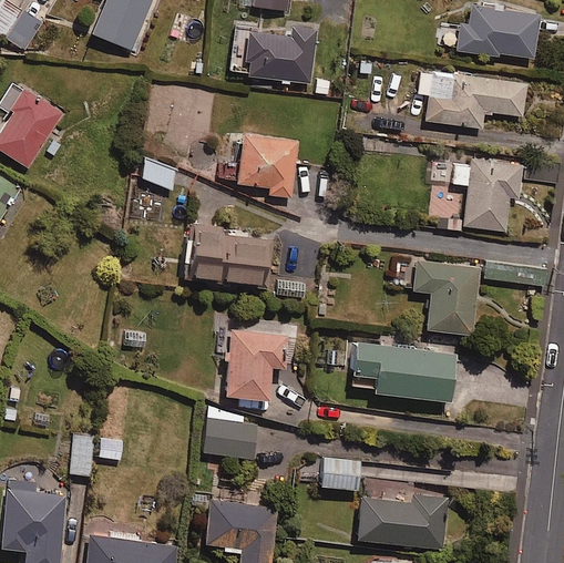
[(0,33),(26,51),(43,24),(6,0),(3,0),(0,7),(0,33)]
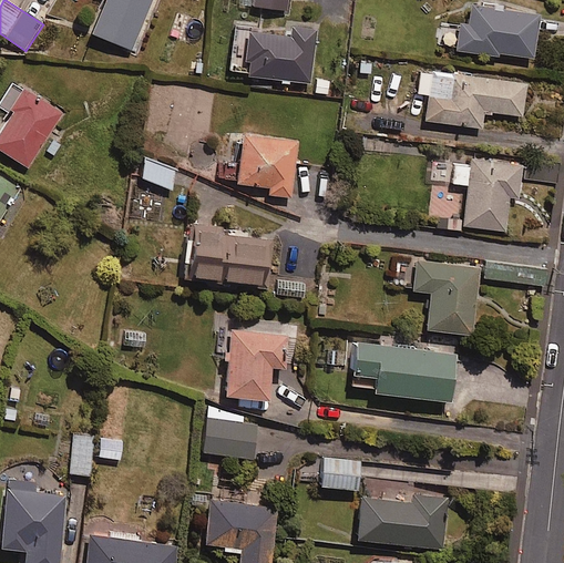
[(153,23),(163,0),(113,0),(98,38),(140,55),(153,23)]
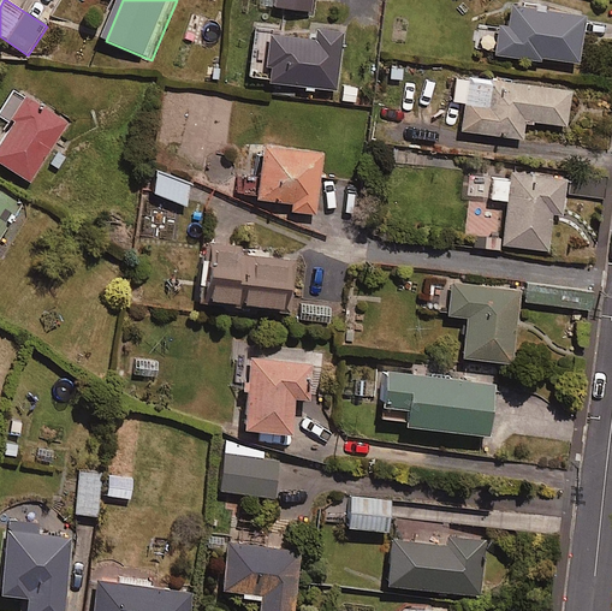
[(578,61),(584,15),(510,4),(507,23),(503,22),(498,54),(539,60),(540,57),(578,61)]
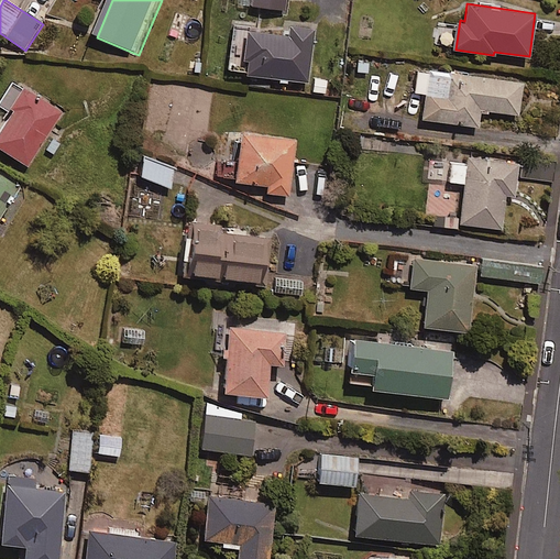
[(308,83),(316,29),(288,24),(287,35),(249,30),(242,73),(308,83)]
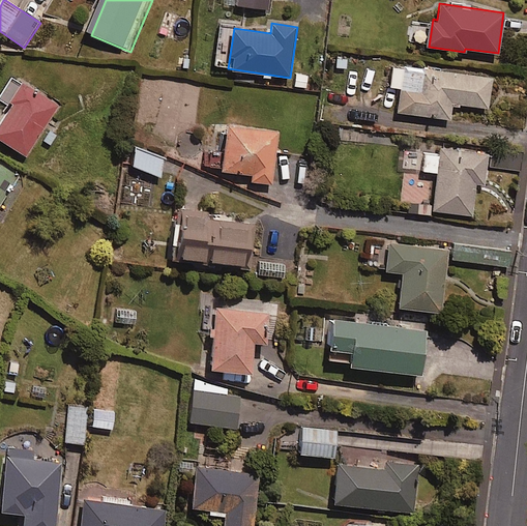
[(488,108),(492,76),(393,64),(390,87),(401,88),(399,113),(450,119),(452,104),(488,108)]
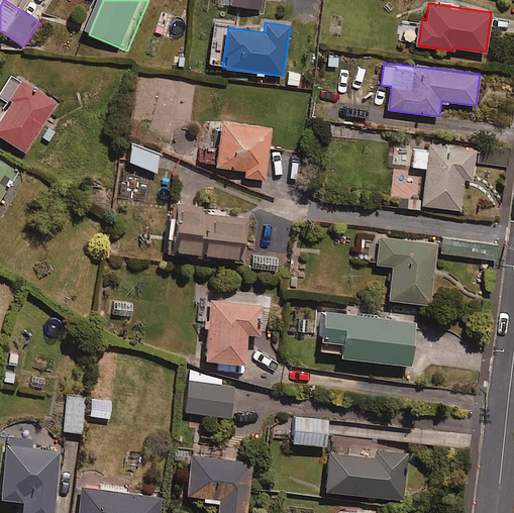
[(52,144),(58,135),(43,126),(58,104),(22,82),(0,116),(0,136),(26,154),(37,136),(52,144)]
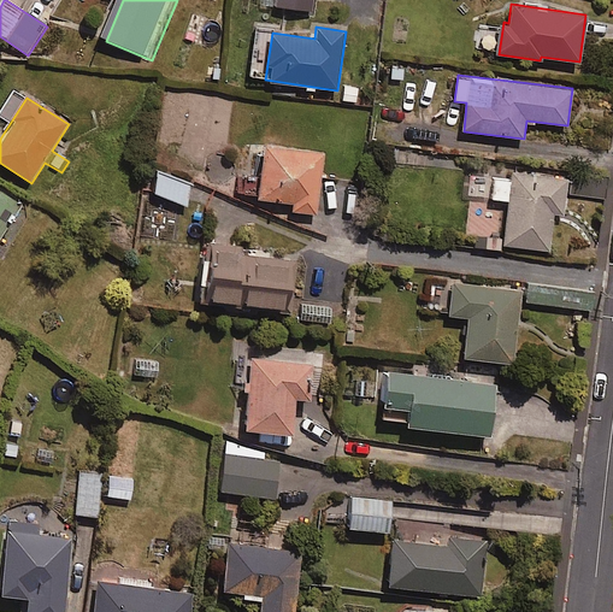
[(316,215),(325,153),(264,143),(255,196),(293,202),(292,210),(316,215)]
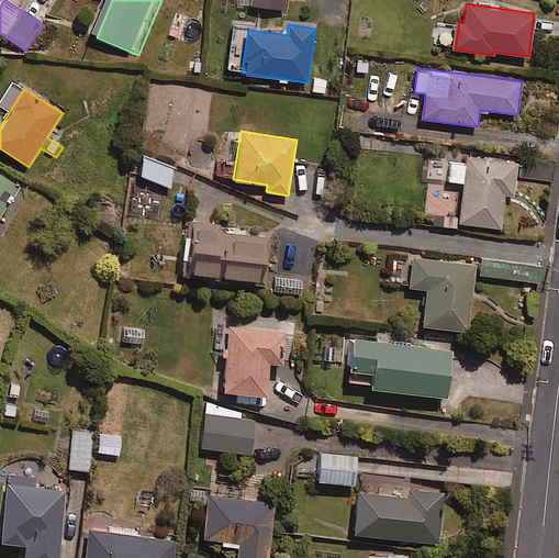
[(517,163),(467,157),(466,165),(451,164),(449,181),(465,183),(459,224),(501,229),(504,196),(514,197),(517,163)]
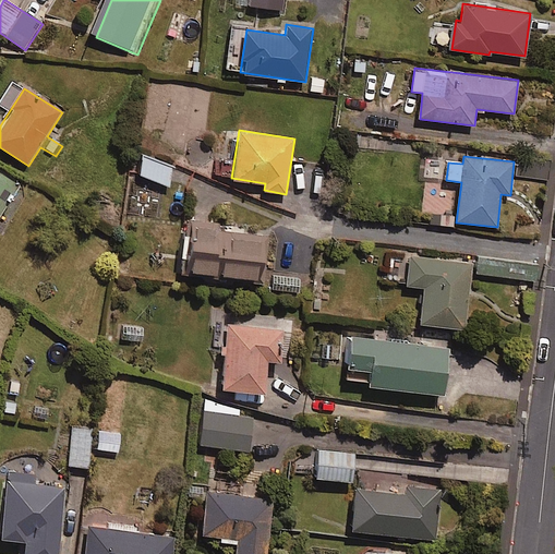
[(167,187),(172,175),(143,160),(137,172),(167,187)]
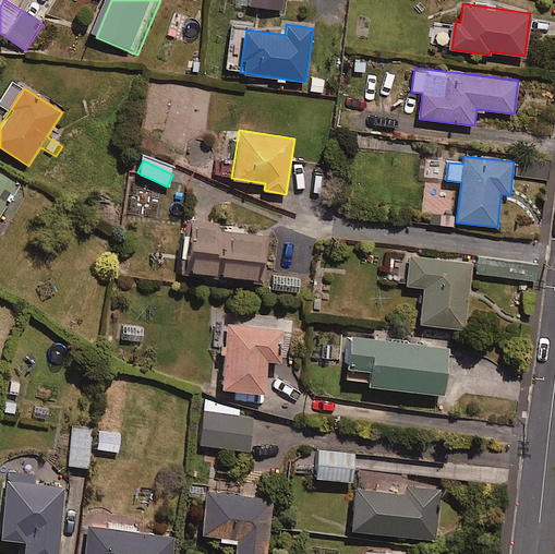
[(549,181),(551,165),(522,161),(520,178),(549,181)]
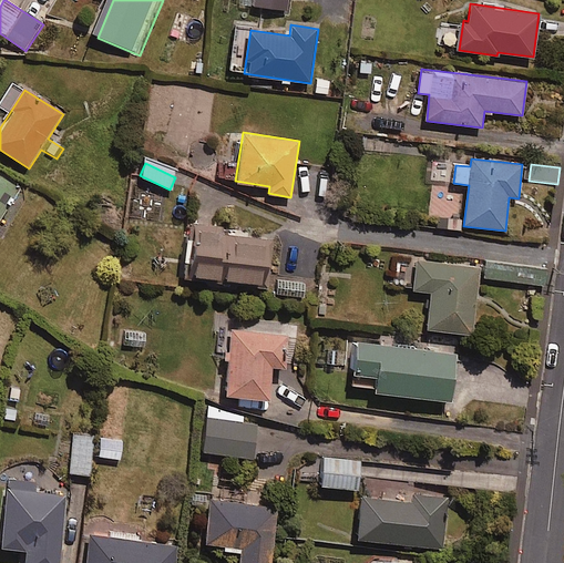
[(0,219),(19,191),(0,177),(0,219)]
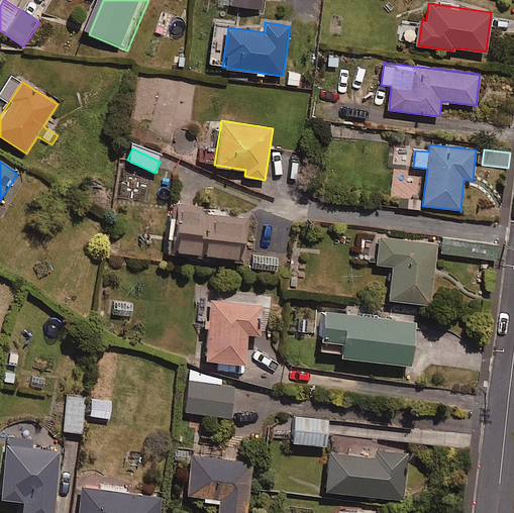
[(198,211),(199,204),(174,201),(168,244),(237,254),(242,217),(198,211)]
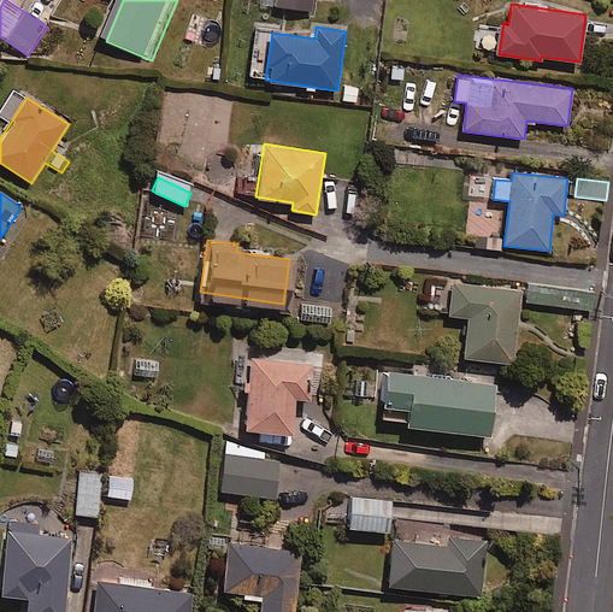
[(555,287),(556,282),(530,278),(528,302),(591,312),(595,292),(555,287)]
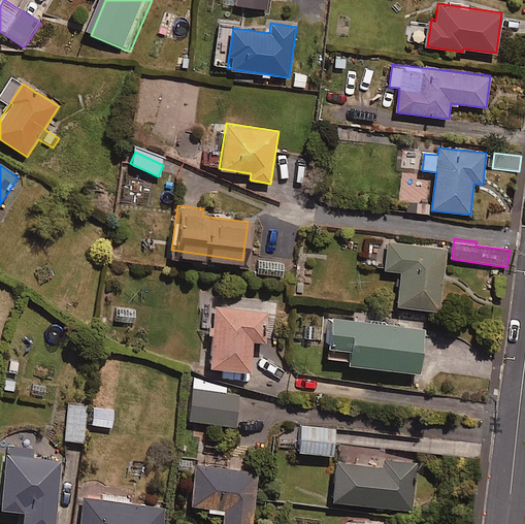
[(439,310),(447,250),(389,241),(386,269),(401,271),(397,305),(439,310)]
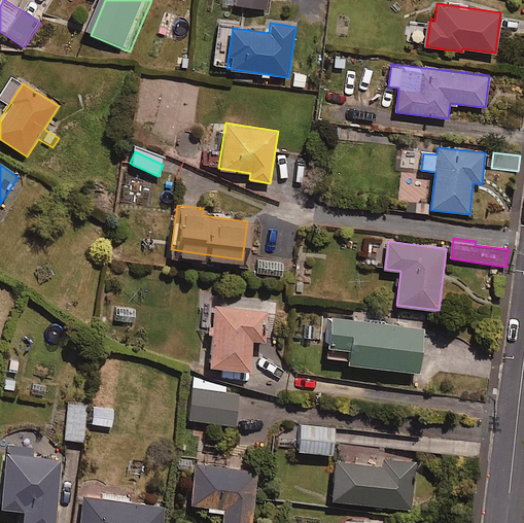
[(265,342),(269,306),(204,298),(203,312),(214,313),(208,365),(248,370),(251,340),(265,342)]
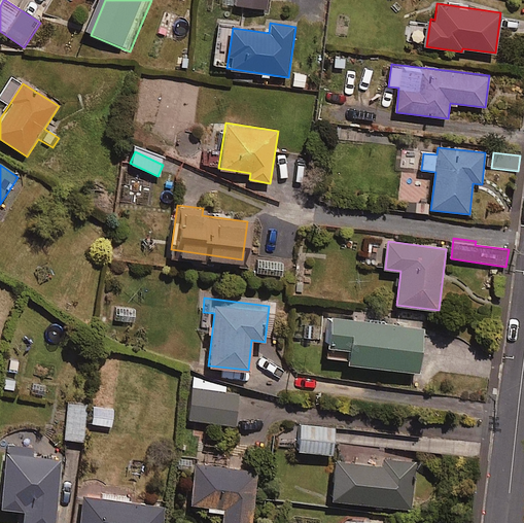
[(424,378),(429,334),(337,323),(333,354),(355,356),(353,370),(424,378)]
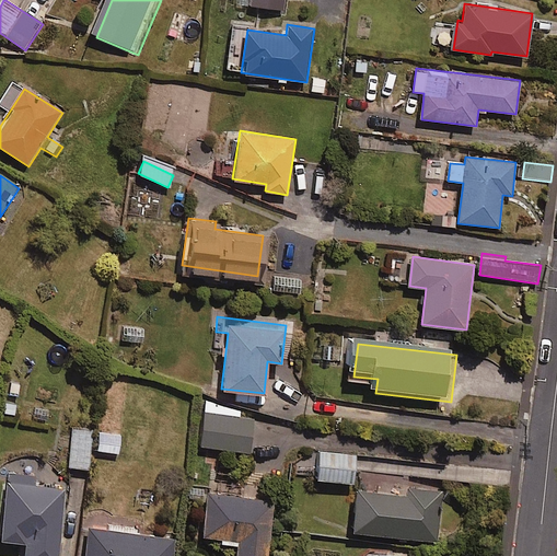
[(241,419),(242,412),(207,405),(200,447),(238,452),(234,473),(245,475),(255,421),(241,419)]
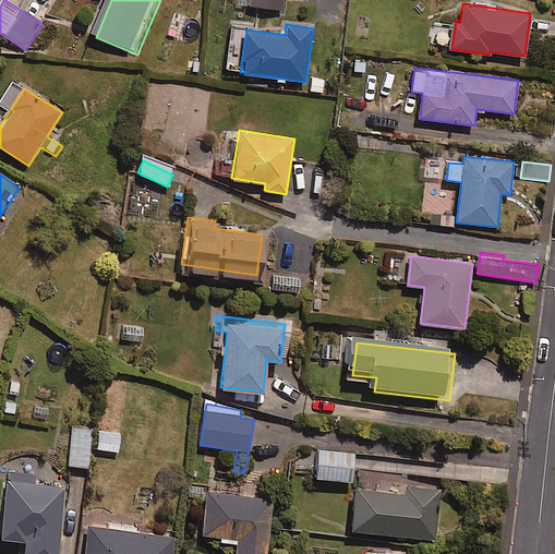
[(89,471),(94,432),(74,430),(70,469),(89,471)]
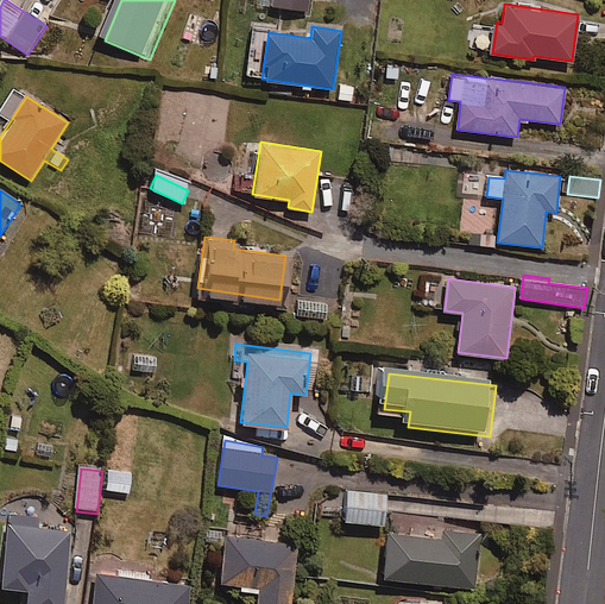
[(130,495),(133,476),(105,471),(102,491),(130,495)]
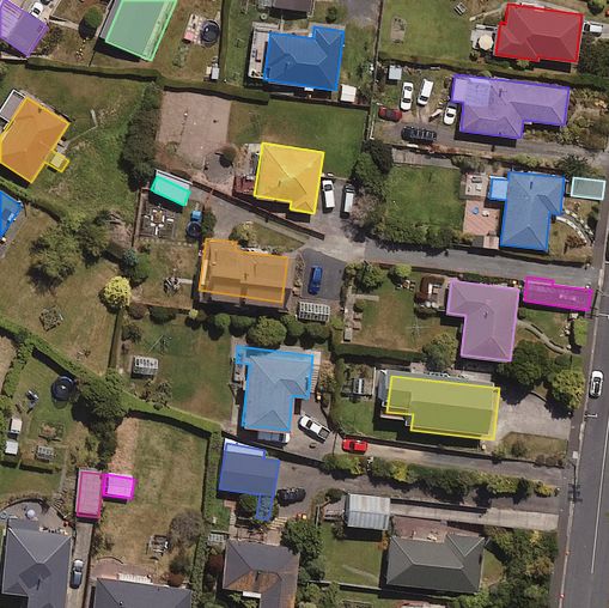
[(387,529),(390,499),(351,494),(347,526),(387,529)]
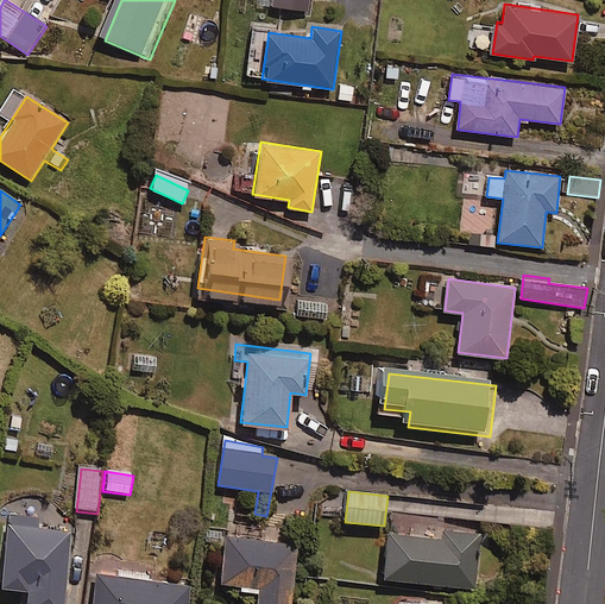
[(38,529),(39,520),(10,515),(0,585),(27,589),(25,603),(62,603),(71,533),(38,529)]
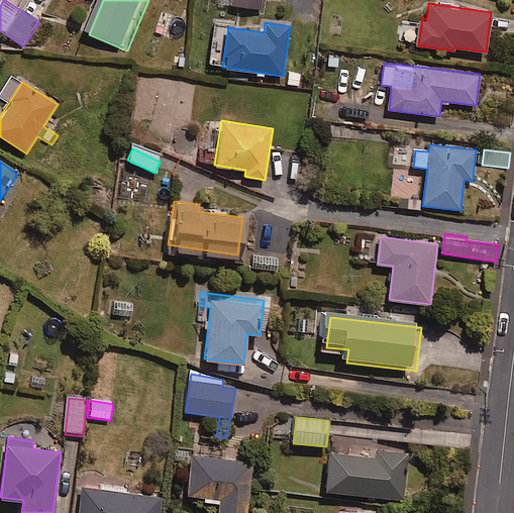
[(410,451),(381,448),(380,459),(330,452),(325,490),(404,500),(410,451)]
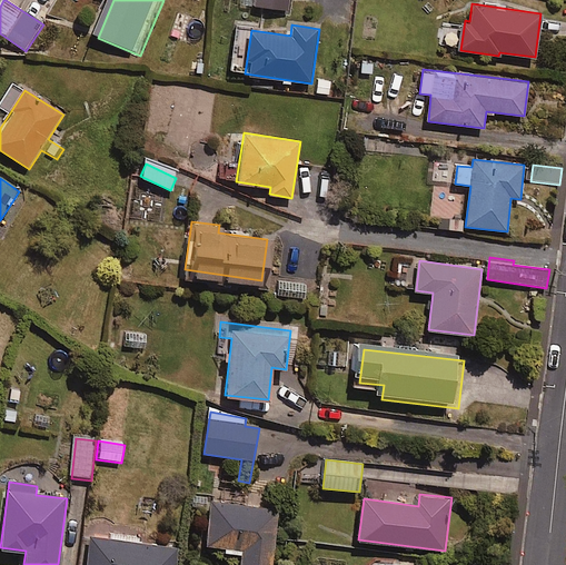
[(271,564),(278,508),(211,501),(206,546),(225,548),(225,553),(240,554),(239,564),(271,564)]
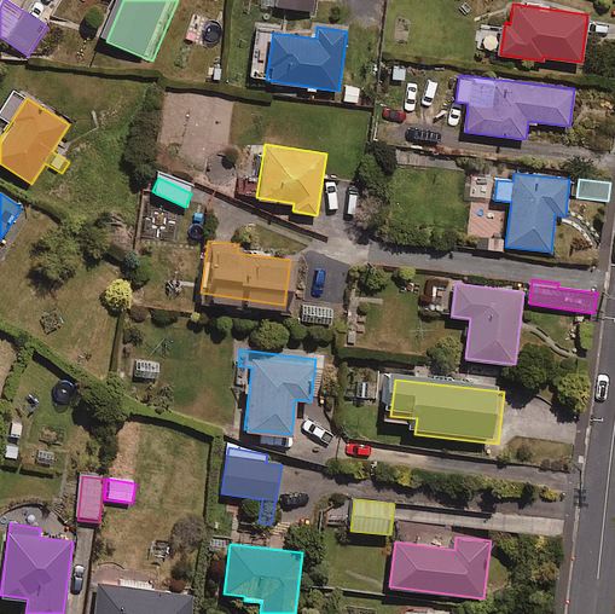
[(190,613),(192,596),(98,583),(93,613),(190,613)]
